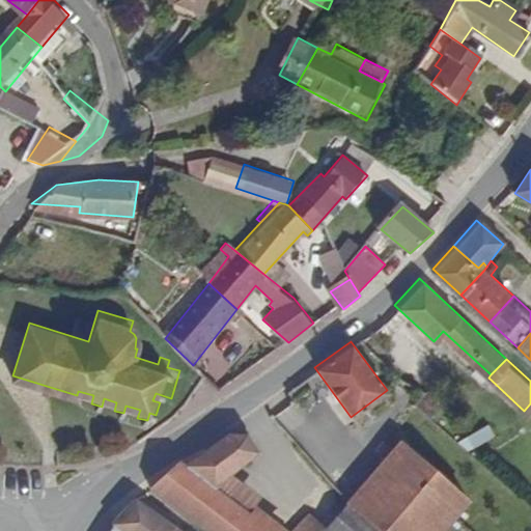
[(204,530),(310,530),(313,528),(319,521),(304,506),(288,524),(281,530),(273,530),(234,501),(206,480),(227,468),(254,449),(244,430),(228,430),(179,462),(175,458),(148,485),(204,530)]
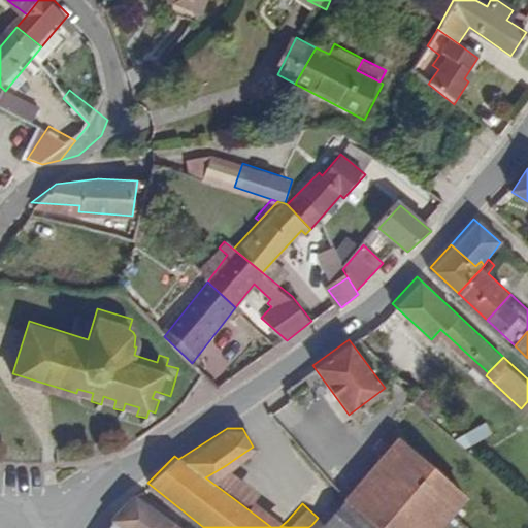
[(444,476),(392,432),(360,470),(409,516),(444,476)]
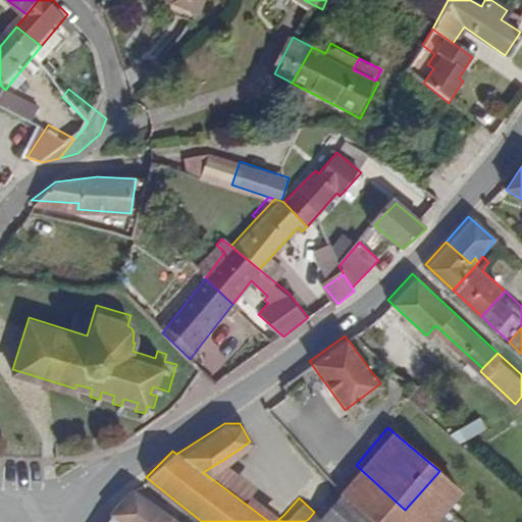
[(246,477),(223,460),(203,472),(230,492),(241,482),(246,477)]
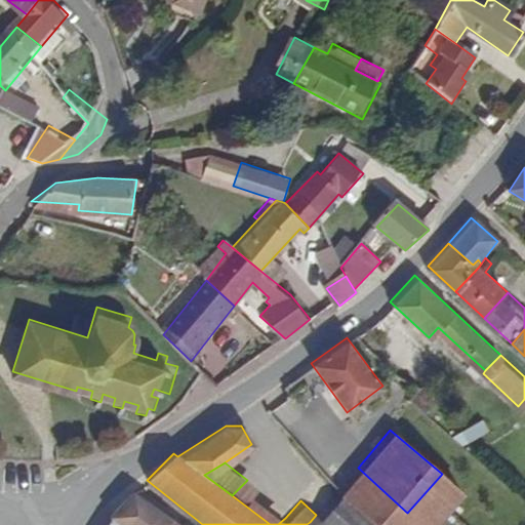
[(396,524),(407,513),(358,468),(339,489),(378,524),(396,524)]
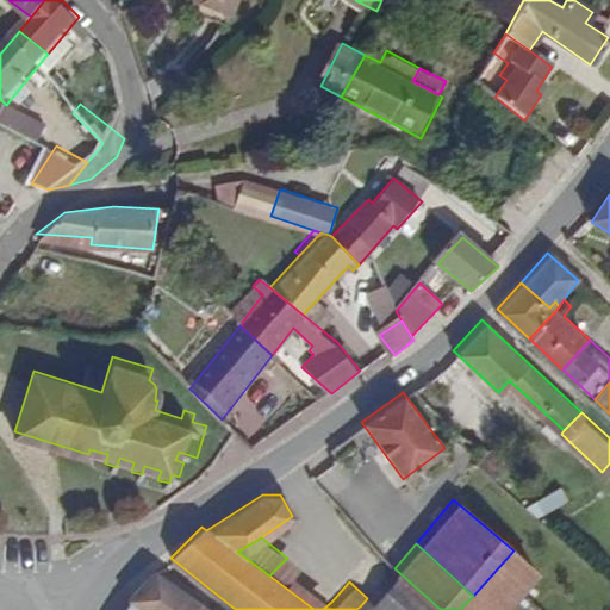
[(473,596),(460,609),(492,609),(533,566),(514,551),(473,596)]
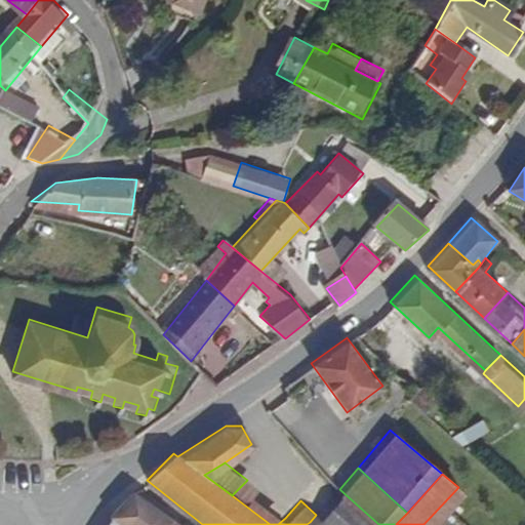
[(278,524),(285,518),(242,485),(232,495),(270,524),(278,524)]
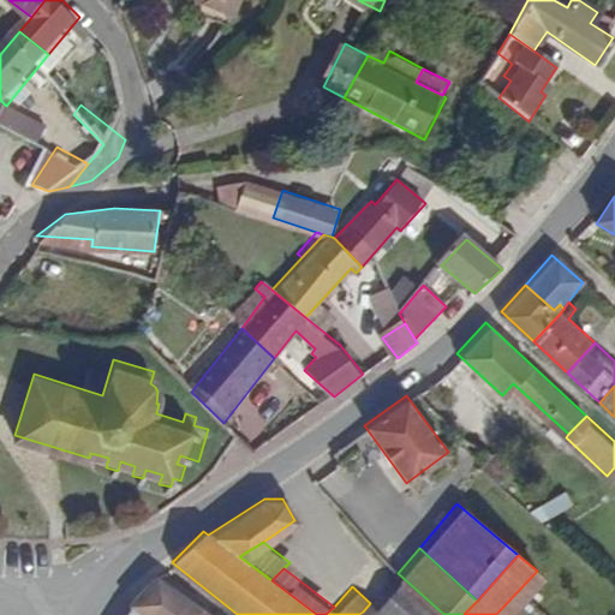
[(202,614),(151,573),(120,614),(202,614)]
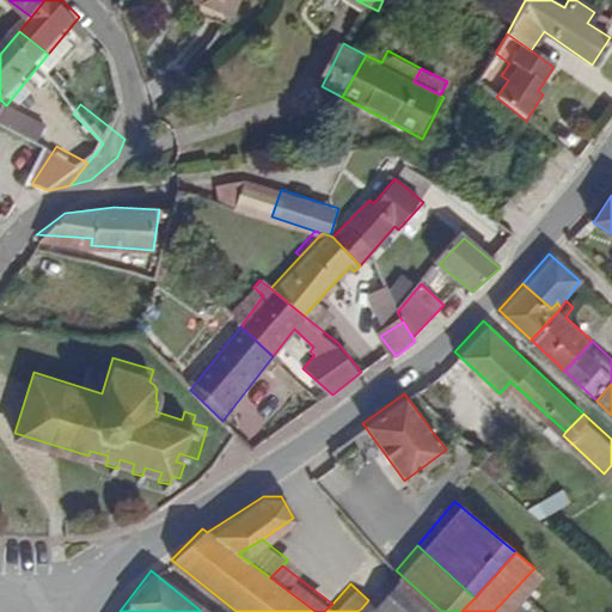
[(441,611),(396,570),(368,600),(361,609),(366,611),(441,611)]
